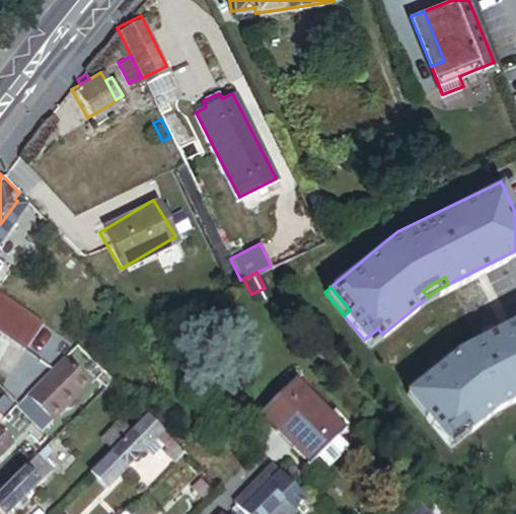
[(0,328),(21,344),(39,318),(0,290),(0,328)]
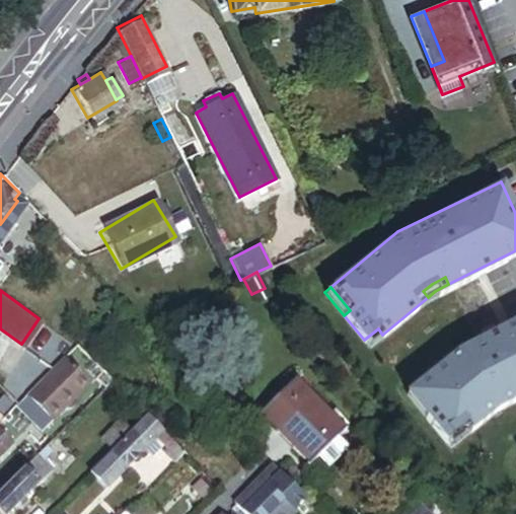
[(445,372),(515,322),(515,317),(456,355),(406,396),(408,398),(445,372)]
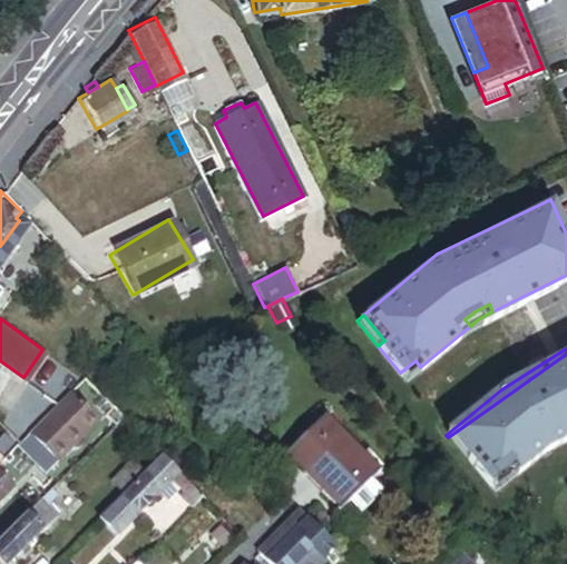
[(538,458),(566,439),(566,354),(489,408),(448,437),(469,464),(462,470),(482,494),(502,477),(507,483),(538,458)]
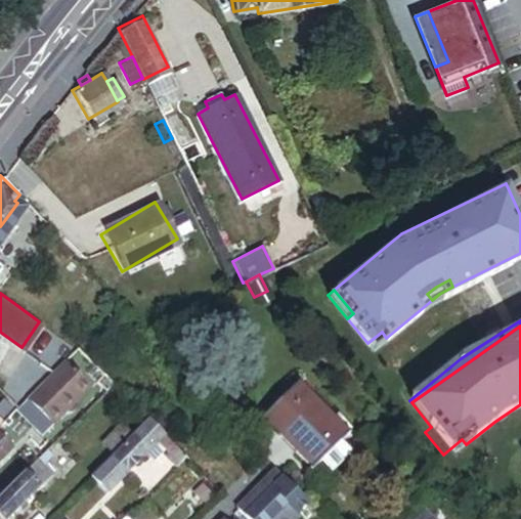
[(372,349),(386,338),(382,332),(367,343),(372,349)]
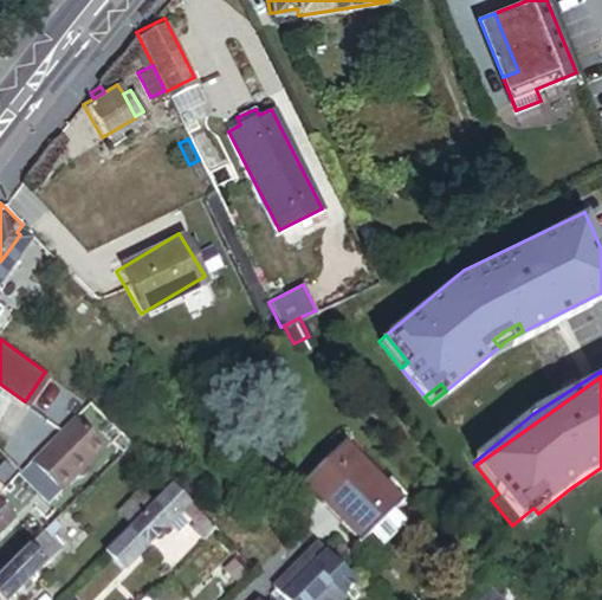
[(71,414),(15,468),(44,497),(99,444),(71,414)]
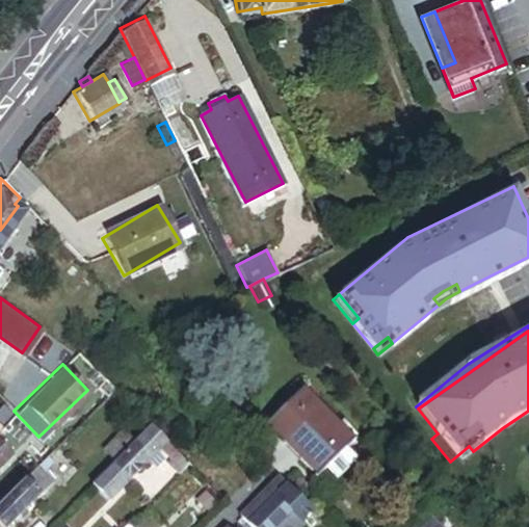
[(309,450),(302,456),(318,473),(331,462),(345,447),(356,437),(309,387),(276,417),(309,450)]
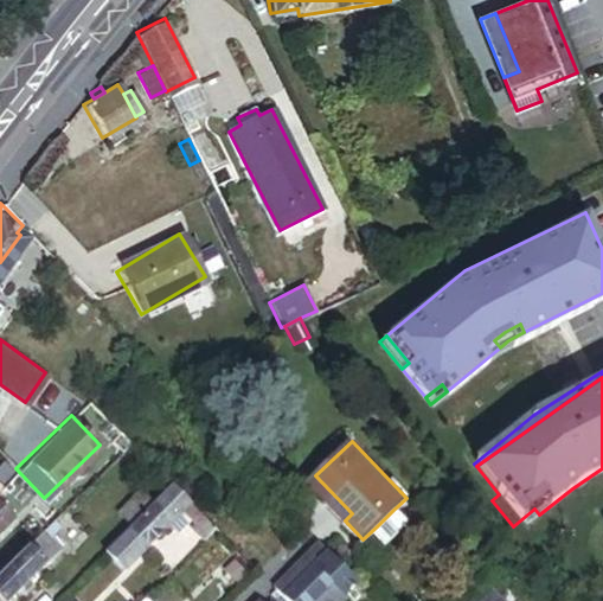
[(352,513),(315,475),(308,483),(345,520),(352,513)]
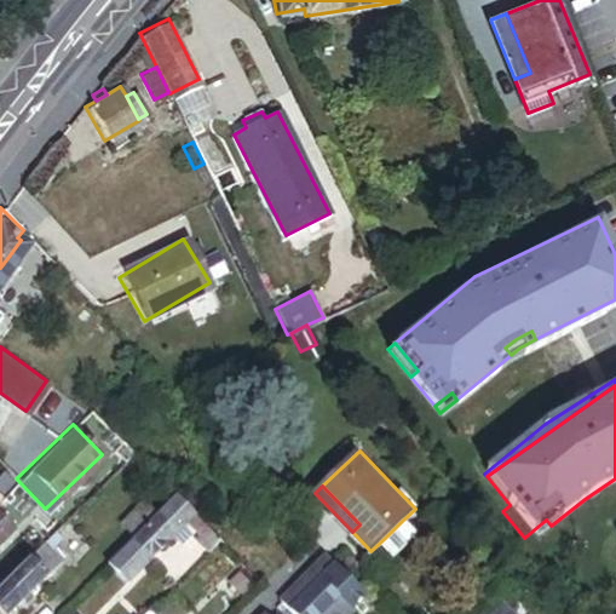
[(148,487),(126,511),(139,526),(163,503),(148,487)]
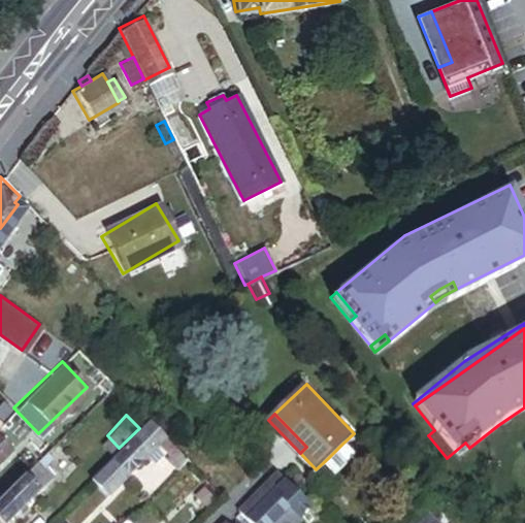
[(119,448),(95,470),(110,487),(142,454),(152,446),(156,442),(168,453),(164,457),(173,467),(185,456),(149,419),(139,428),(119,448)]
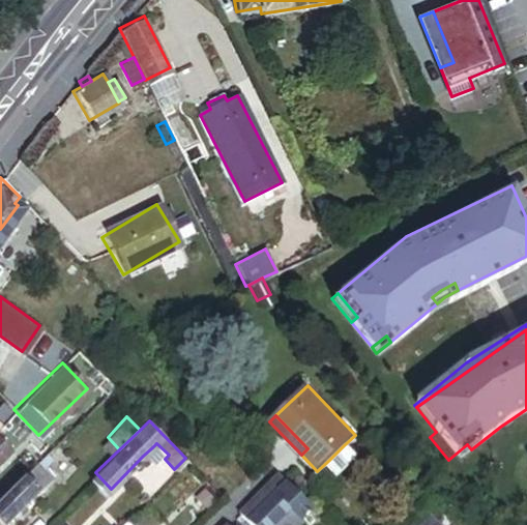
[(0,460),(12,448),(0,436),(0,460)]
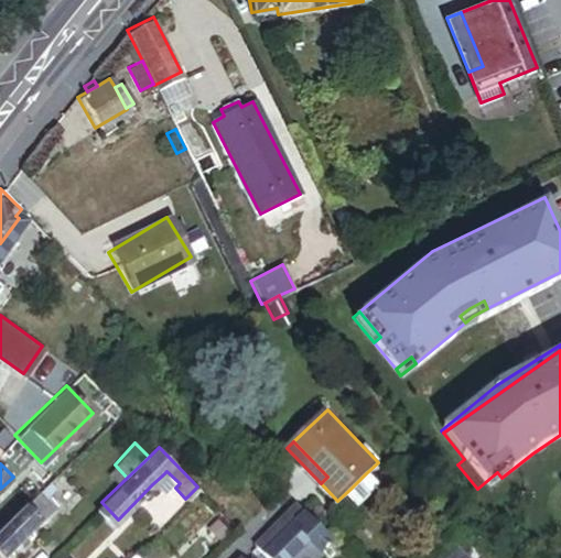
[(483,494),(502,478),(497,472),(477,489),(483,494)]
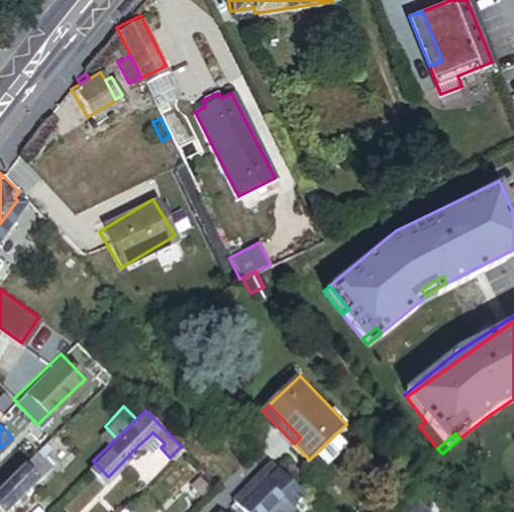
[(331,458),(345,445),(335,434),(321,448),(331,458)]
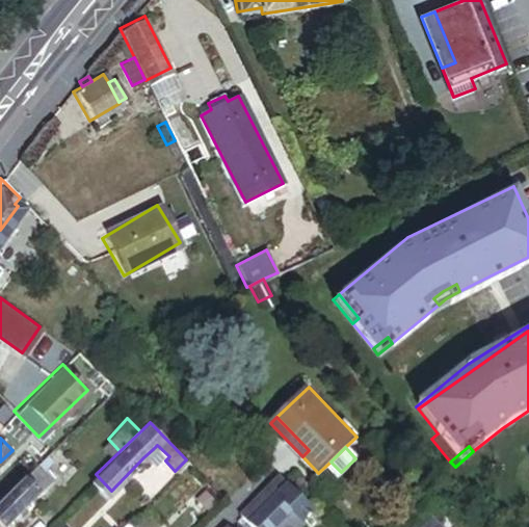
[(164,458),(153,449),(143,457),(155,468),(164,458)]
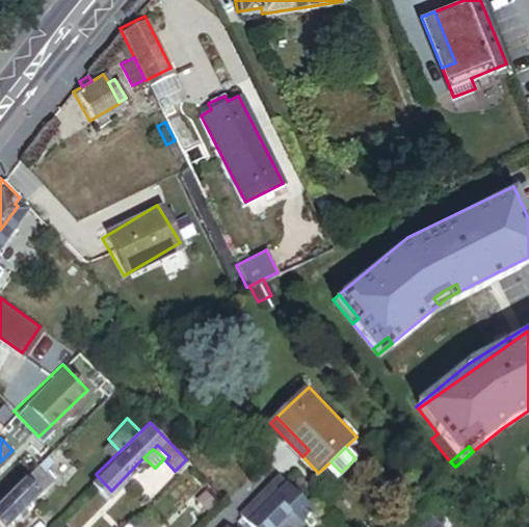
[(40,457),(0,496),(0,525),(1,526),(51,477),(38,466),(43,462),(40,457)]
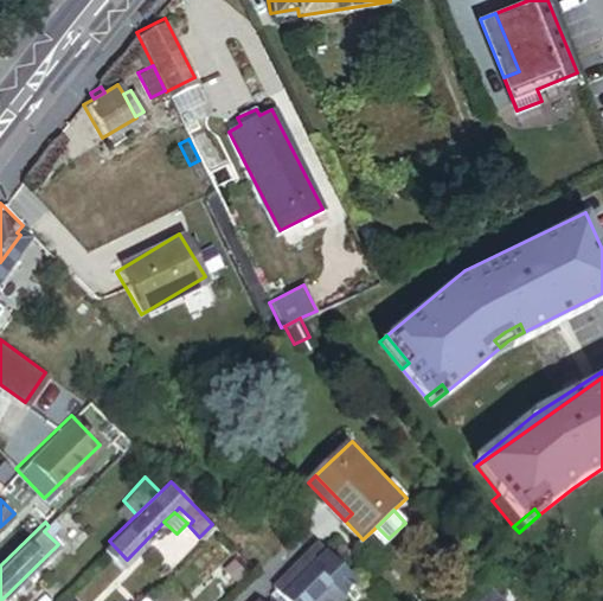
[(315,539),(270,583),(287,600),(333,600),(354,581),(315,539)]
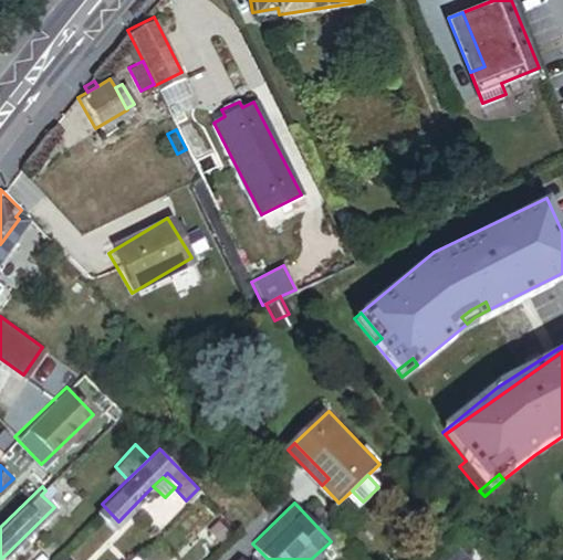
[(230,527),(219,514),(205,526),(217,539),(230,527)]
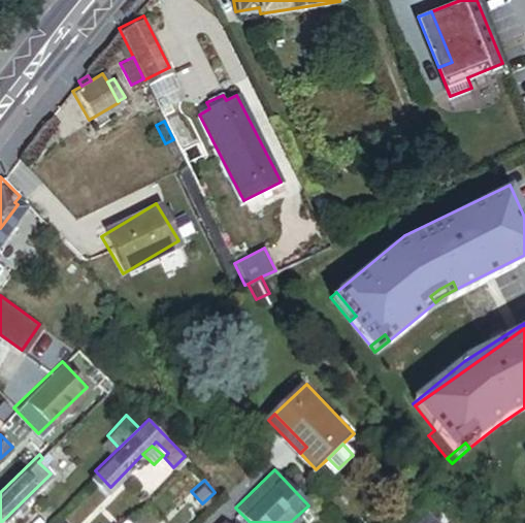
[(437,522),(440,520),(421,503),(404,522),(437,522)]
